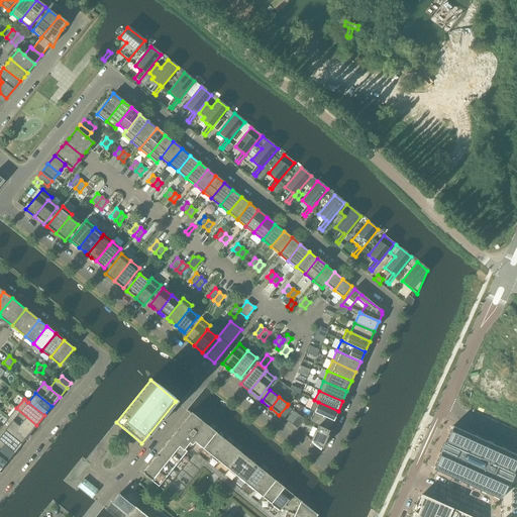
[(314,412),(333,421),(338,411),(318,402),(314,400),(309,411),(314,413),(314,412)]
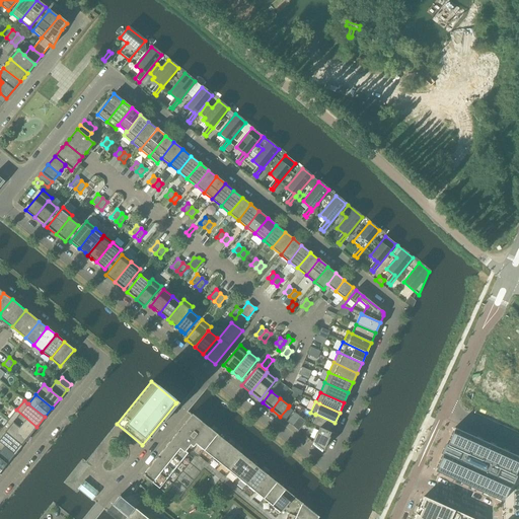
[(280,417),(285,421),(293,411),(288,408),(280,417)]
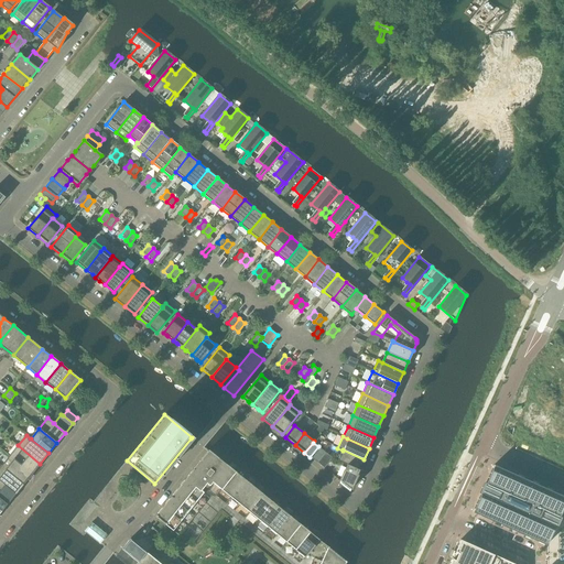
[(32,474),(40,464),(18,445),(10,456),(32,474)]
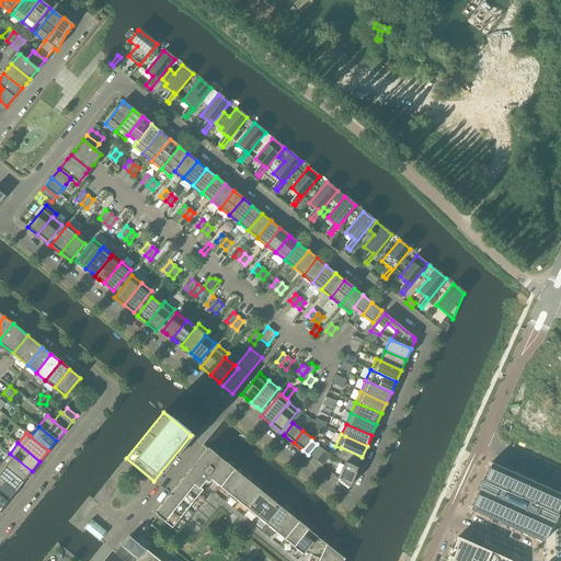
[(323,450),(319,446),(310,456),(316,460),(323,450)]
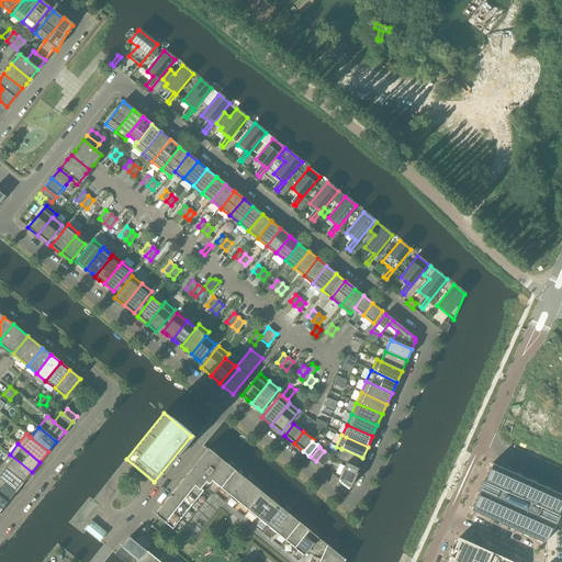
[(358,469),(362,458),(341,448),(341,449),(336,459),(346,463),(358,469)]
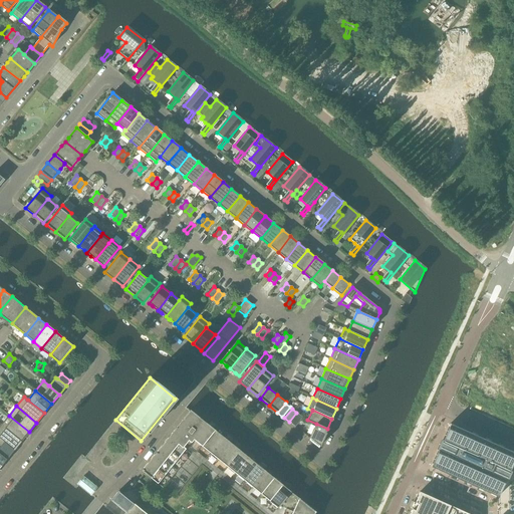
[(214,430),(190,411),(189,412),(170,436),(184,447),(189,441),(191,443),(197,435),(205,441),(205,442),(214,430)]
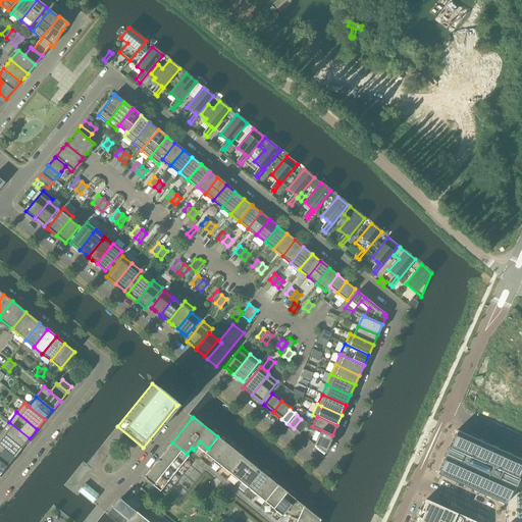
[(308,424),(301,419),(294,428),(300,433),(308,424)]
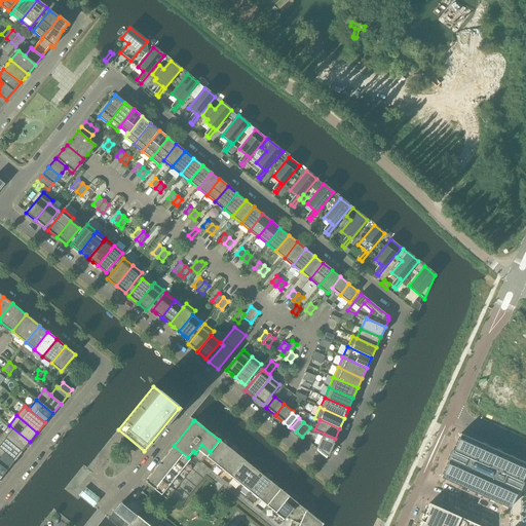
[(1,435),(22,451),(30,442),(9,425),(1,435)]
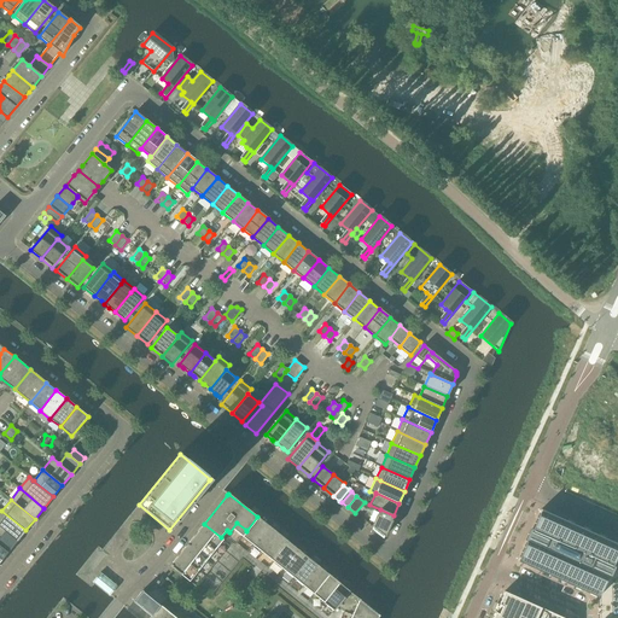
[(394,516),(380,509),(372,529),(383,537),(394,516)]
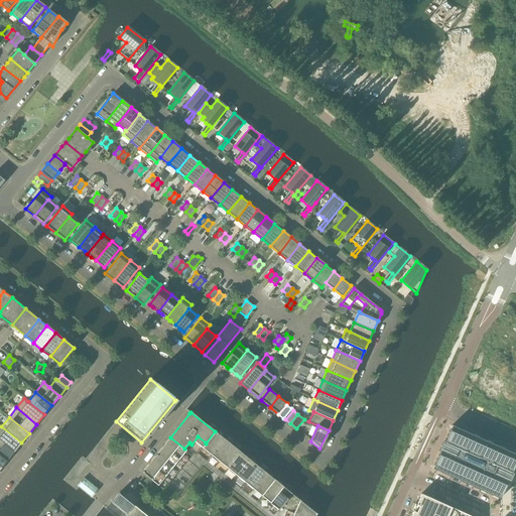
[(439,453),(432,469),(454,478),(455,475),(461,478),(459,481),(467,484),(468,481),(474,483),(472,487),(480,490),(481,487),(487,489),(485,493),(493,496),(498,499),(500,499),(507,482),(504,481),(509,472),(511,473),(515,463),(515,455),(512,453),(505,449),(503,453),(498,450),(499,446),(492,443),(490,446),(484,444),(486,440),(478,437),(477,440),(471,438),(473,435),(452,425),(444,442),(442,441),(437,452),(439,453)]
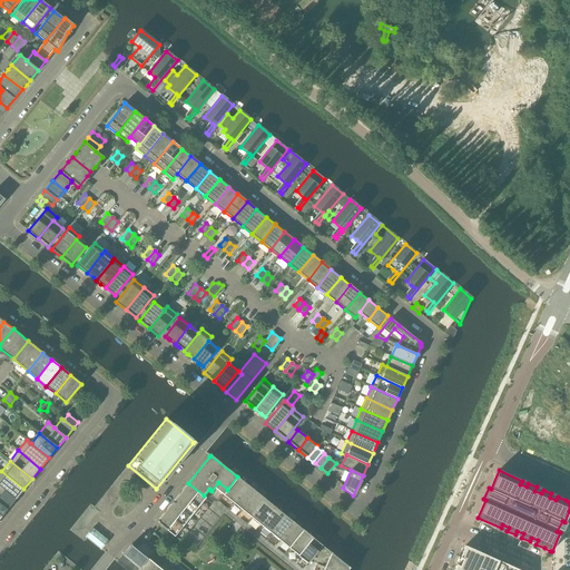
[(0,487),(16,500),(23,489),(1,471),(0,472),(0,487)]
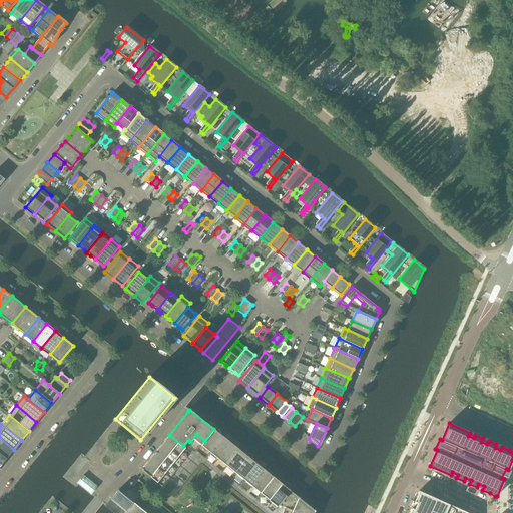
[(204,440),(199,445),(209,453),(222,436),(213,429),(204,441),(204,440)]
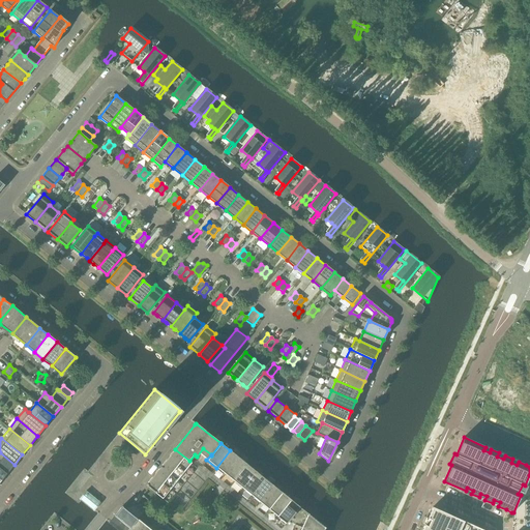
[(175,449),(160,467),(177,481),(192,463),(189,461),(175,449)]
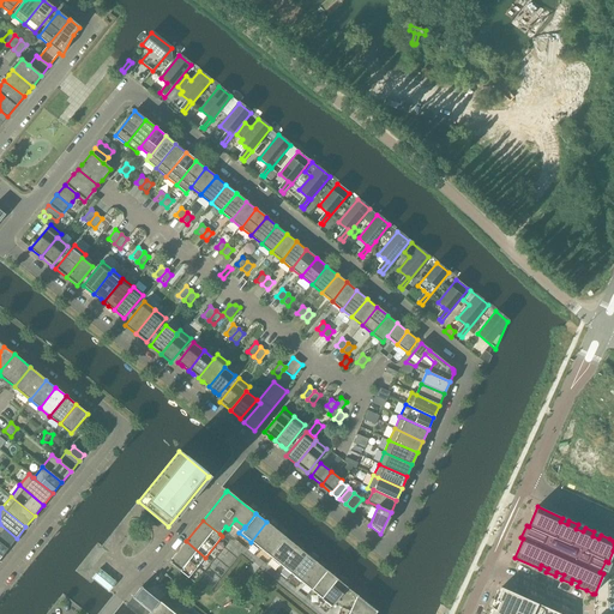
[(260,549),(276,530),(266,522),(251,542),(260,549)]
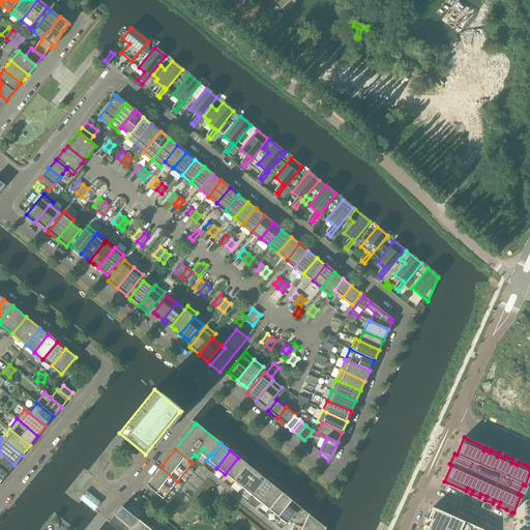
[(0,469),(6,474),(15,465),(0,452),(0,469)]
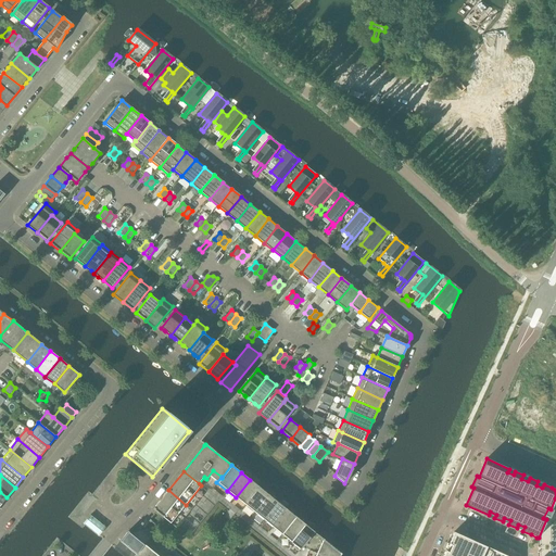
[(260,488),(250,480),(236,497),(244,505),(260,488)]
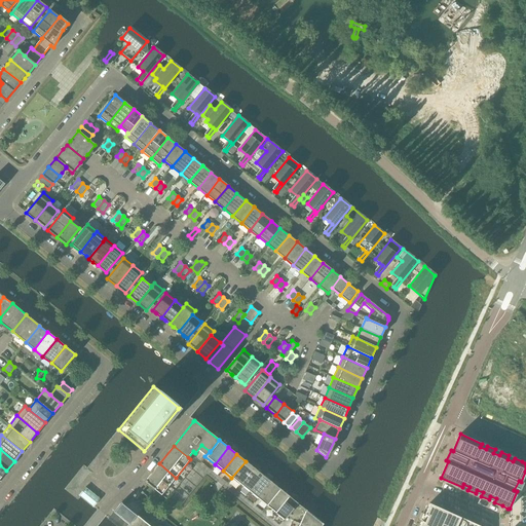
[(254,468),(246,461),(231,478),(240,485),(254,468)]
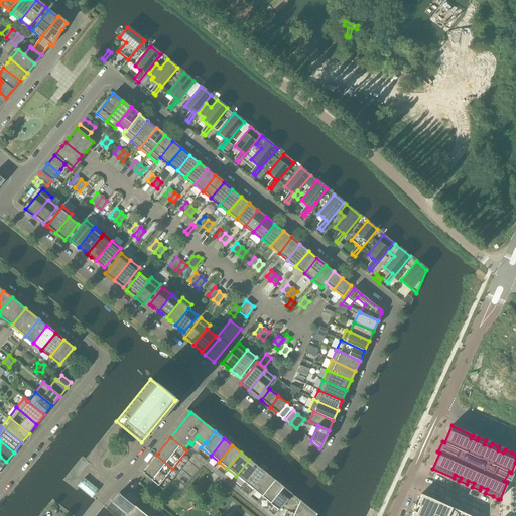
[(156,455),(141,473),(158,486),(172,469),(156,455)]
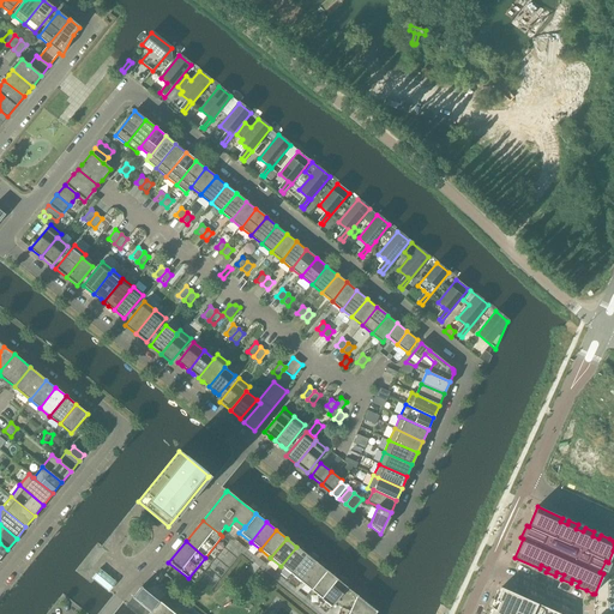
[(306,554),(296,547),(281,566),(290,575),(306,554)]
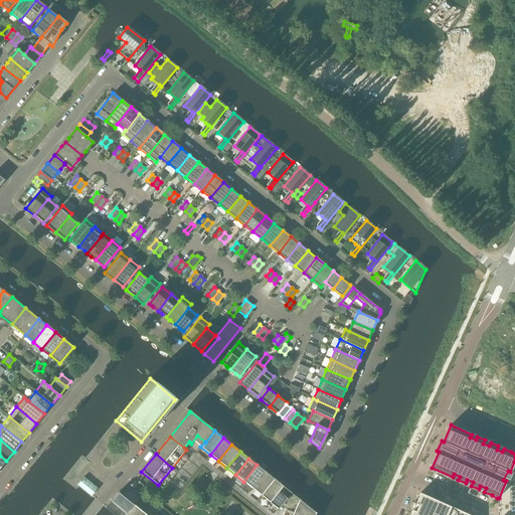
[(266,472),(256,465),(243,482),(252,489),(266,472)]
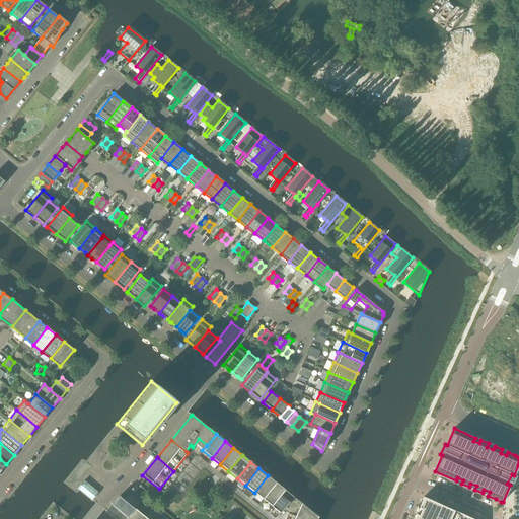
[(276,483),(268,475),(254,493),(263,499),(276,483)]
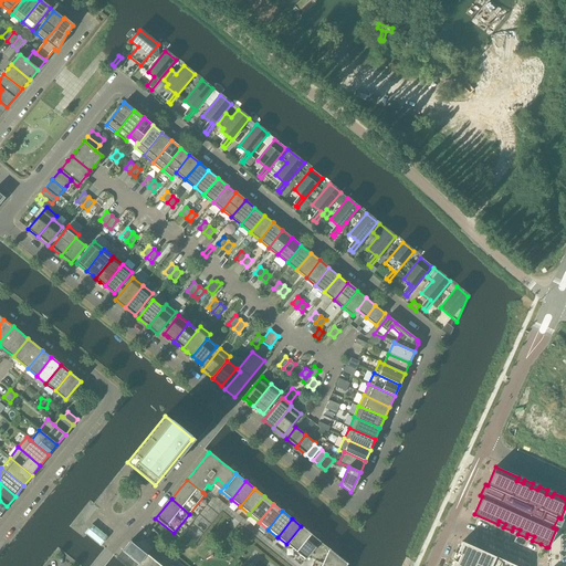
[(102,543),(105,540),(107,537),(92,525),(88,528),(85,533),(86,535),(101,546),(101,545),(102,543)]
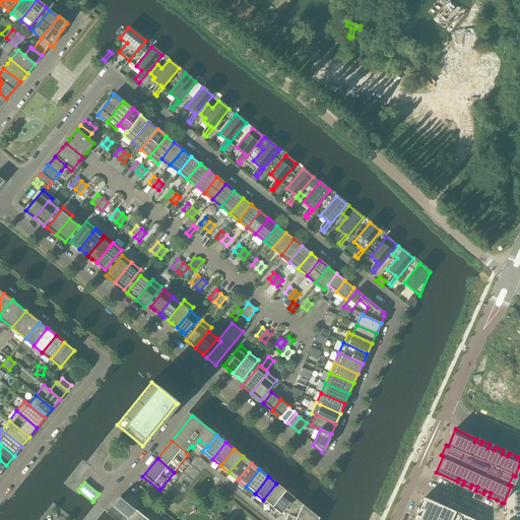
[(285,491),(276,483),(263,500),(271,507),(285,491)]
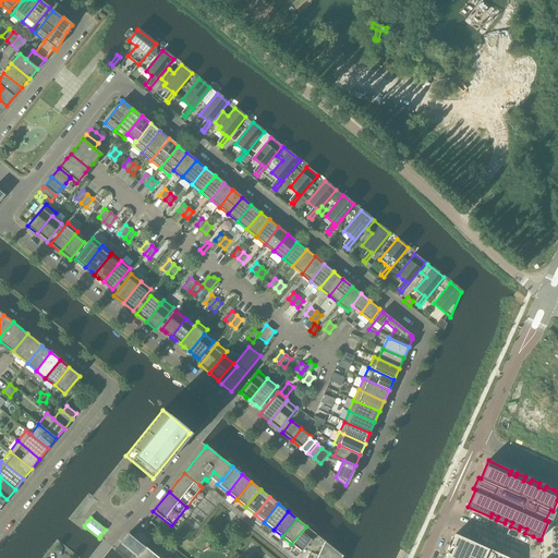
[(315,534),(306,526),(291,544),(301,552),(306,545),(315,534)]
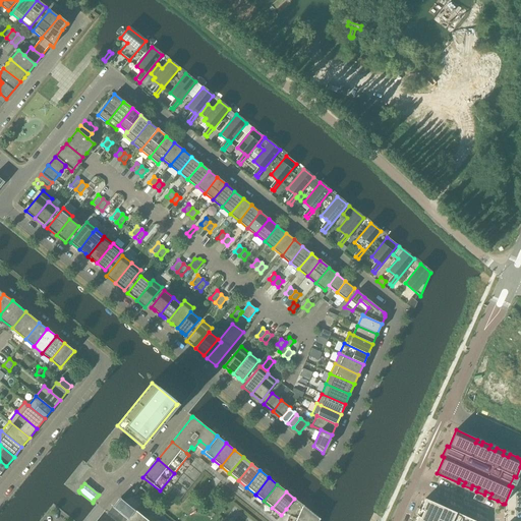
[(128,520),(135,511),(120,498),(112,508),(127,519),(128,520)]
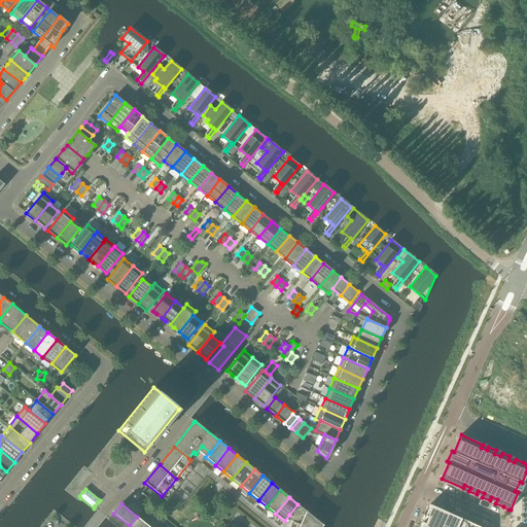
[(480,526),(466,521),(462,519),(461,519),(430,504),(425,516),(424,516),(427,518),(425,523),(422,521),(422,522),(419,526),(480,526)]
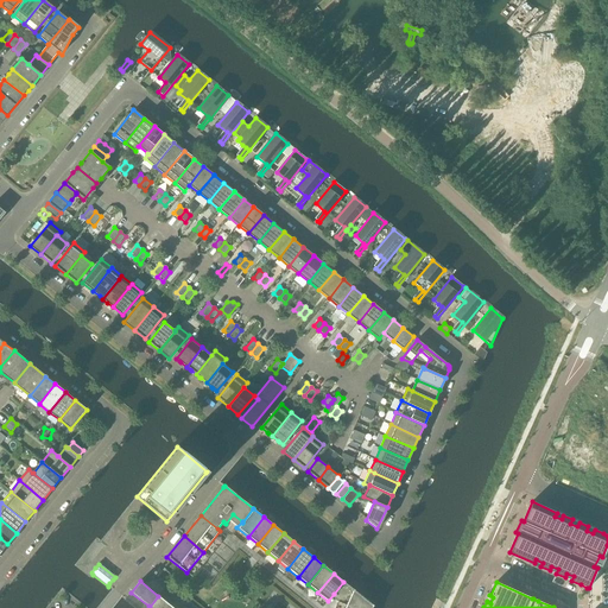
[(353,589),(346,606),(349,607),(371,607),(373,606),(353,589)]
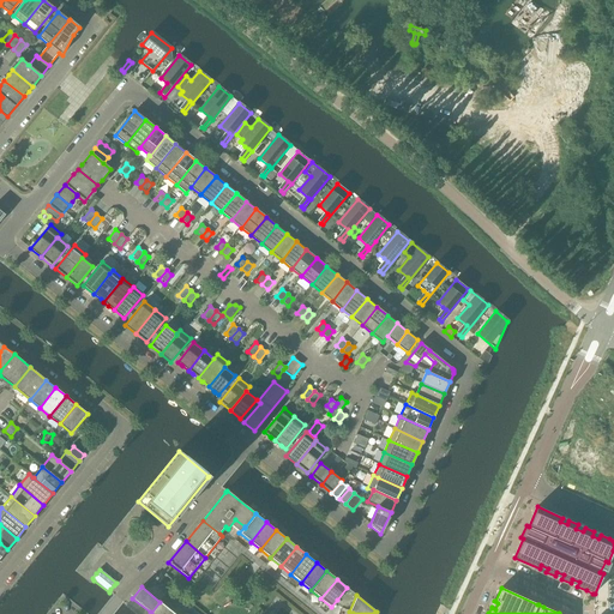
[(148,613),(166,613),(169,609),(160,602),(151,613),(150,612),(148,613)]
